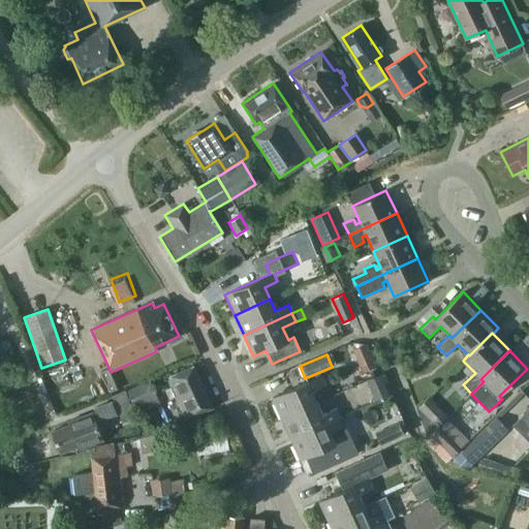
[(363,372),(375,366),(371,354),(358,361),(363,372)]
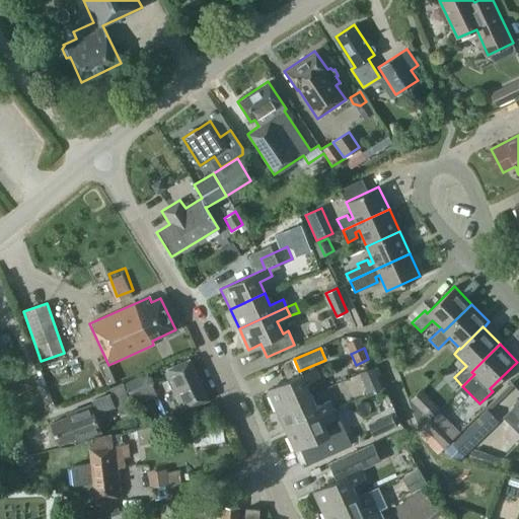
[(181,412),(208,399),(189,360),(163,371),(167,381),(162,383),(165,391),(171,388),(181,412)]
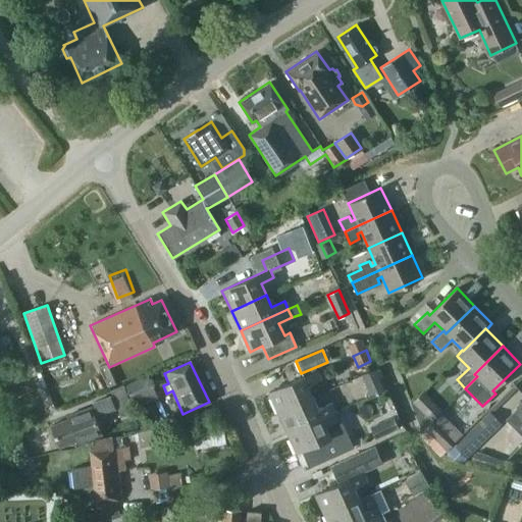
[(320,379),(316,371),(303,377),(303,376),(268,393),(277,413),(312,397),(307,385),(320,379)]
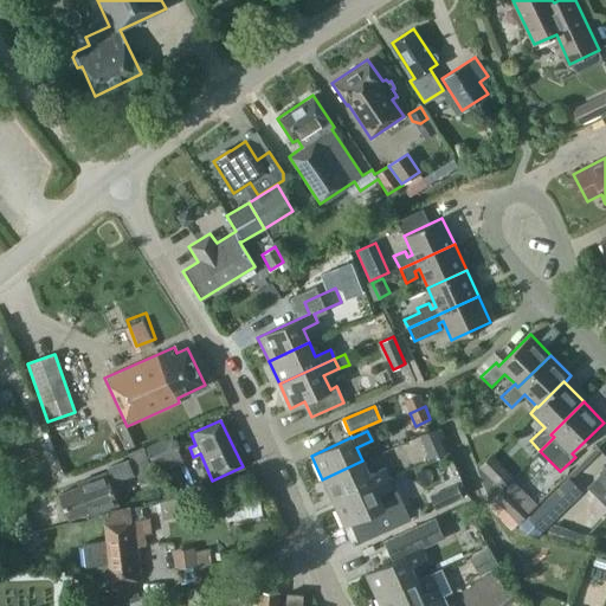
[(159,474),(184,462),(171,434),(146,446),(159,474)]
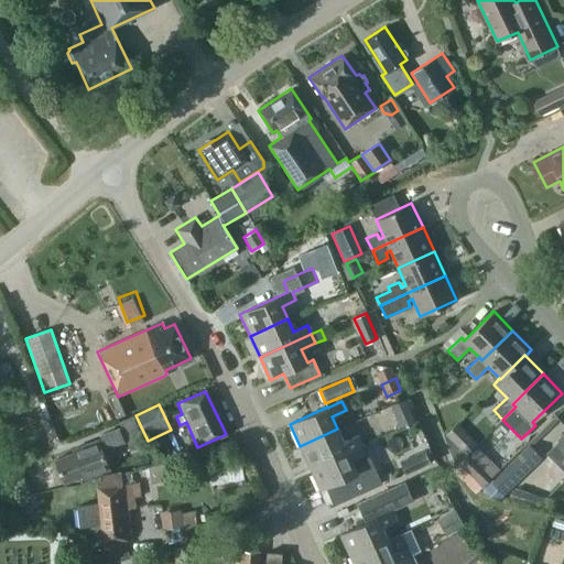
[(413,421),(409,409),(396,414),(401,426),(413,421)]
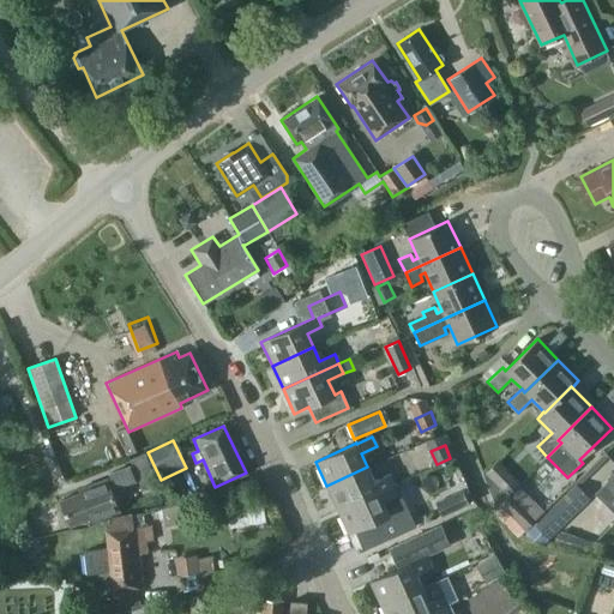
[(92,468),(116,457),(113,447),(88,458),(92,468)]
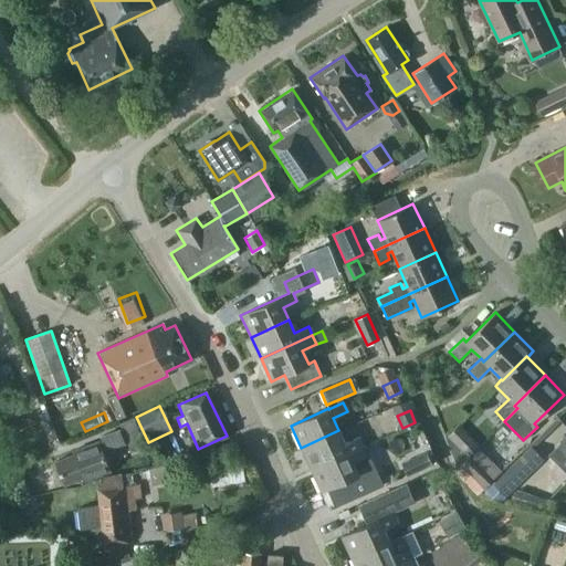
[(129,452),(143,447),(133,418),(119,422),(129,452)]
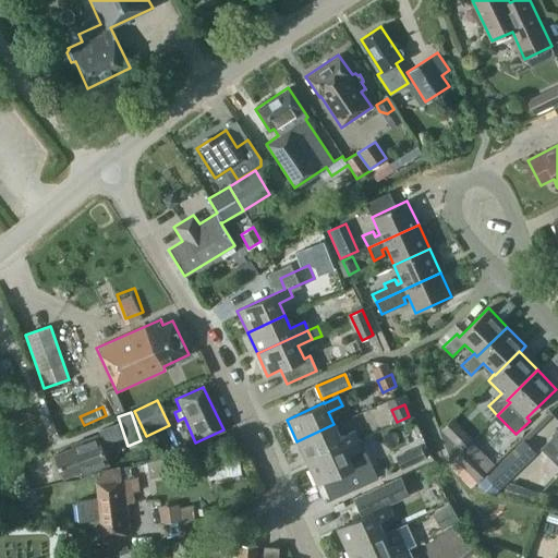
[(461,451),(472,440),(452,420),(441,431),(461,451)]
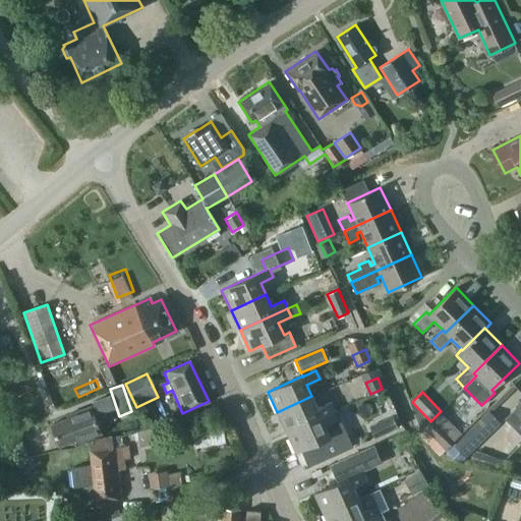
[(97,414),(114,407),(109,395),(93,402),(97,414)]
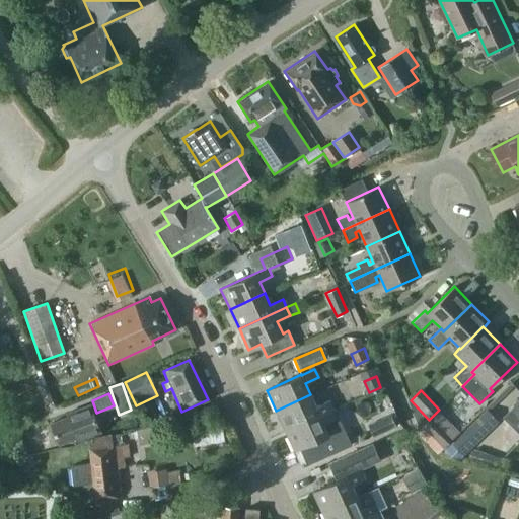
[(315,406),(310,394),(276,411),(285,430),(332,409),(328,400),(315,406)]
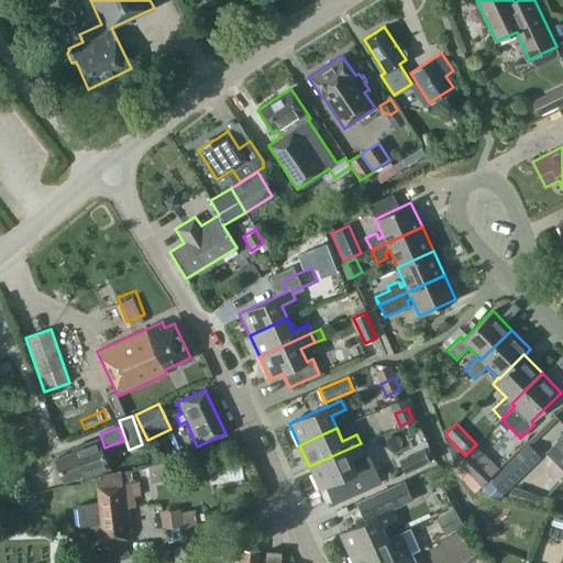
[(109,468),(98,439),(72,449),(73,452),(55,459),(64,482),(81,475),(84,478),(109,468)]
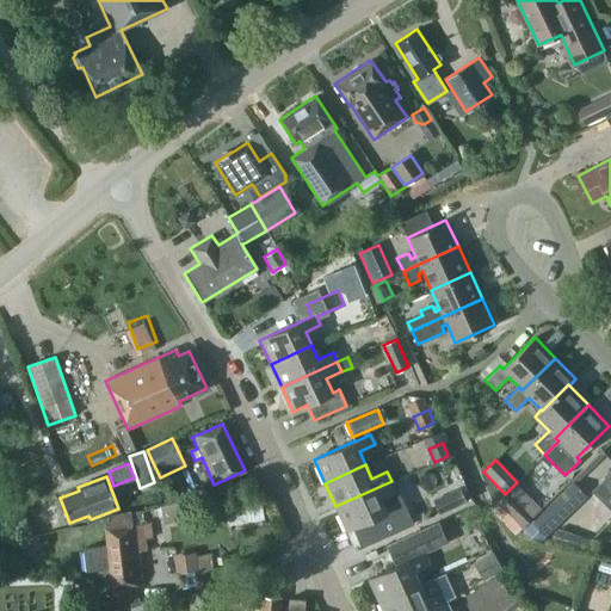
[(381,498),(396,492),(392,481),(335,506),(346,531),(375,518),(383,536),(406,525),(397,507),(387,512),(381,498)]
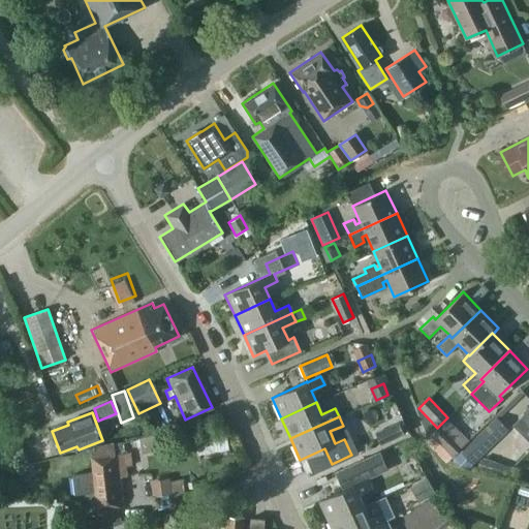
[(472,465),(506,430),(495,418),(460,453),(472,465)]
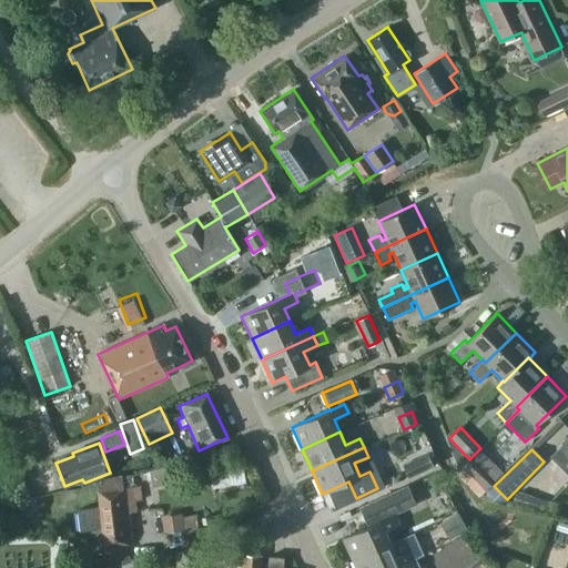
[(434,466),(428,453),(416,458),(423,472),(434,466)]
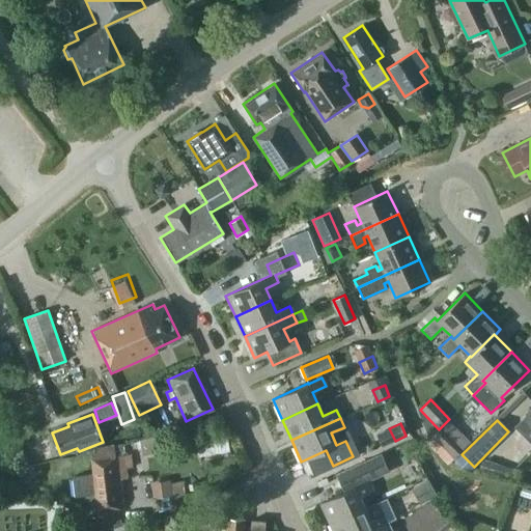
[(448,465),(465,448),(444,426),(426,443),(448,465)]
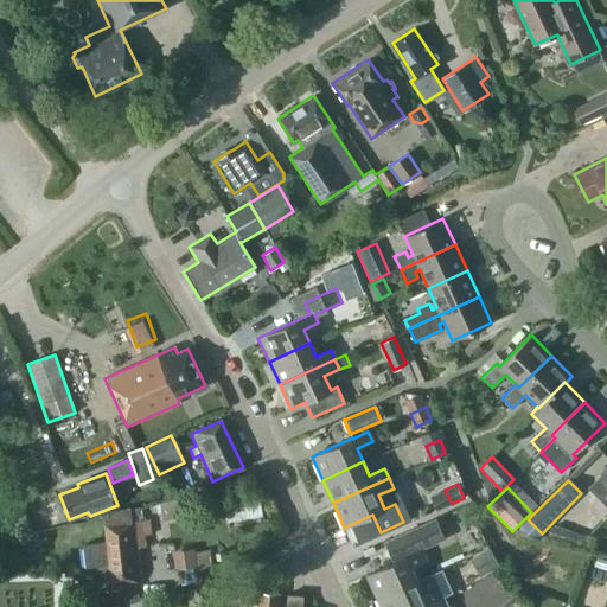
[(164,498),(164,511),(189,512),(189,499),(164,498)]
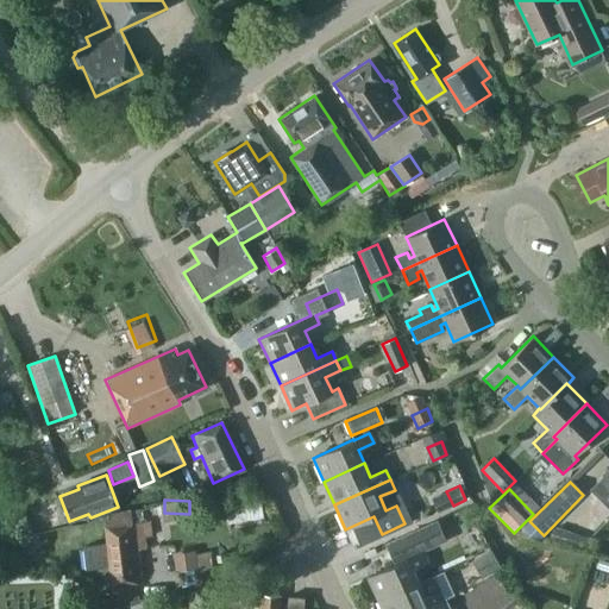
[(86,570),(108,567),(111,585),(135,583),(135,578),(142,577),(138,551),(148,548),(145,537),(152,535),(150,521),(132,523),(130,512),(104,516),(105,527),(106,545),(83,547),(86,570)]
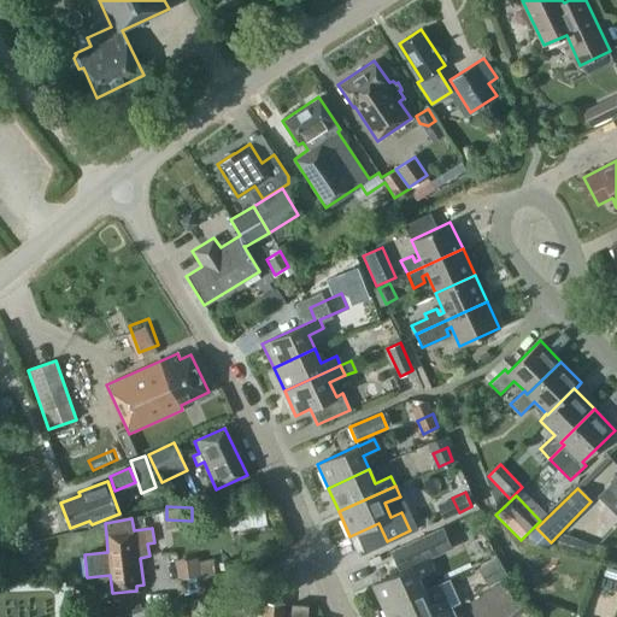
[(391,550),(400,570),(452,547),(442,527),(391,550)]
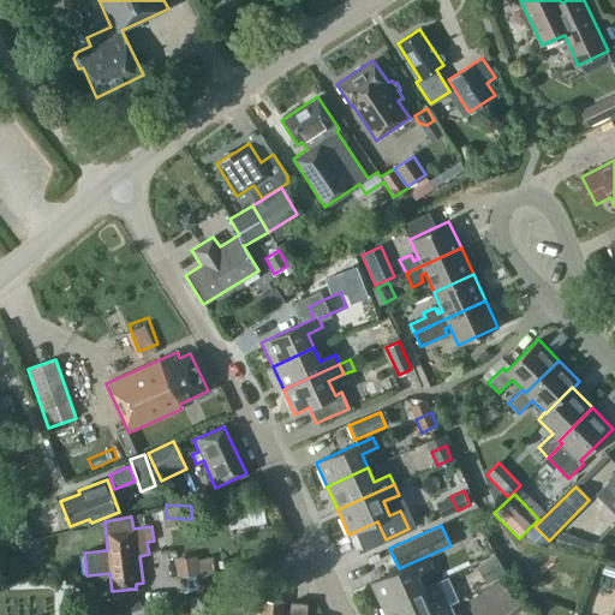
[(196,577),(215,574),(213,559),(198,561),(197,556),(174,560),(177,578),(196,575),(196,577)]
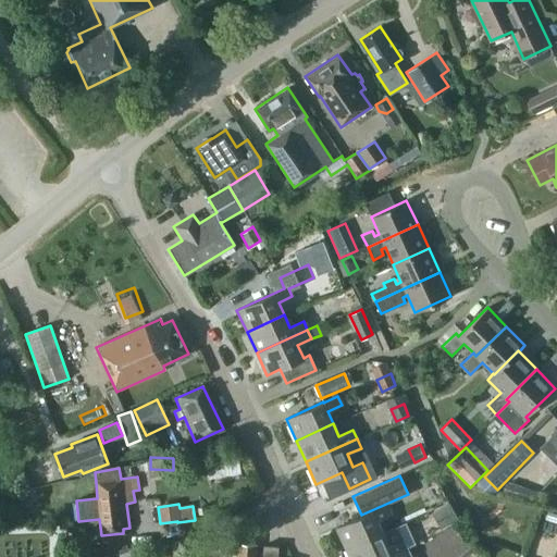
[(335,528),(345,549),(382,533),(376,520),(391,514),(386,505),(372,511),(372,510),(335,528)]
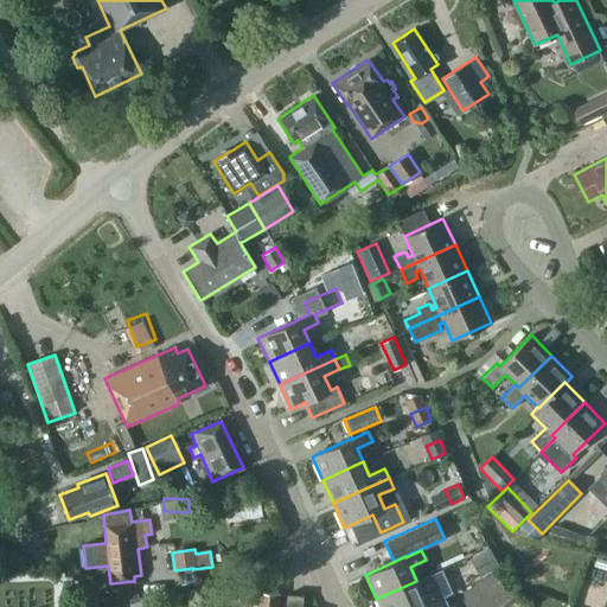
[(498,568),(489,551),(471,561),(480,579),(498,568)]
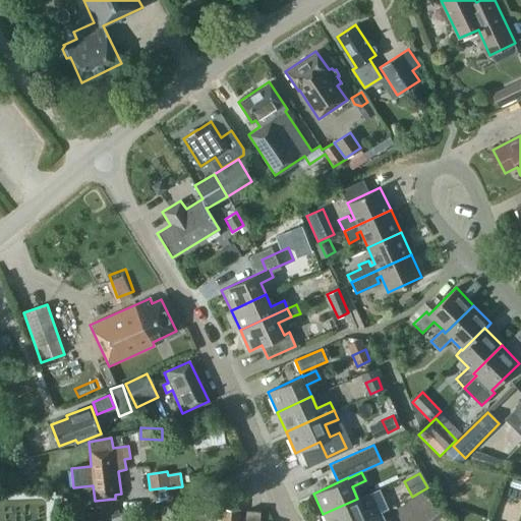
[(326,520),(360,520),(380,512),(370,493),(357,499),(323,514),(326,520)]
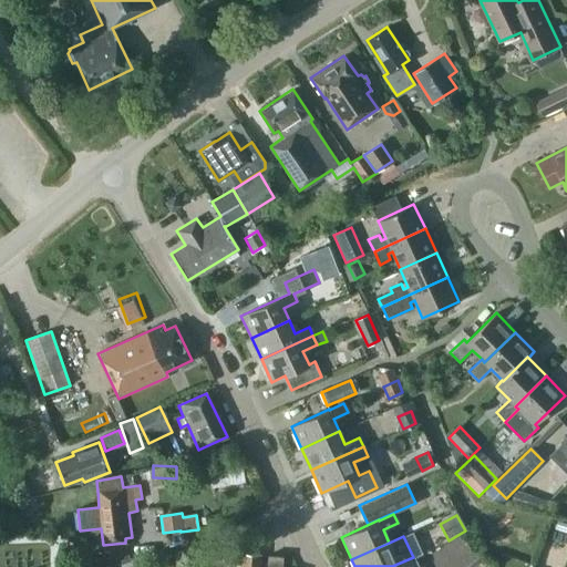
[(240,566),(281,566),(282,556),(268,555),(266,566),(259,566),(260,555),(241,554),(240,566)]
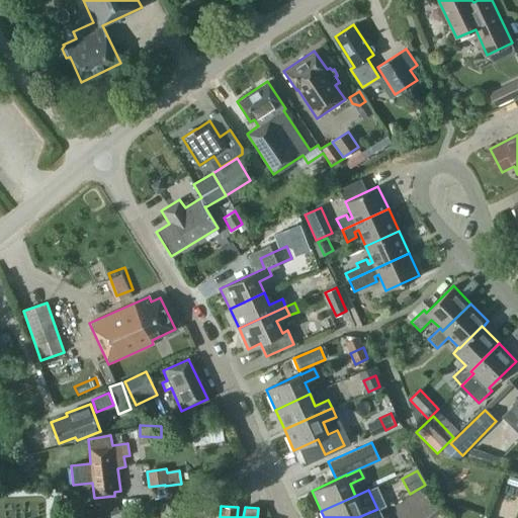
[(380,517),(381,517),(377,509),(358,517),(380,517)]
